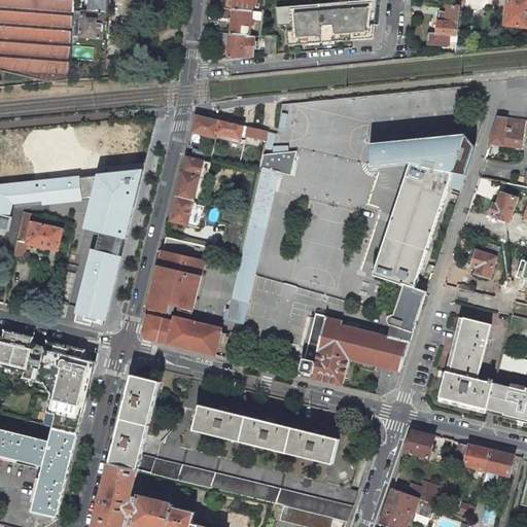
[(0,0),(0,70),(49,82),(51,82),(68,80),(72,36),(74,10),(74,0),(0,0)]
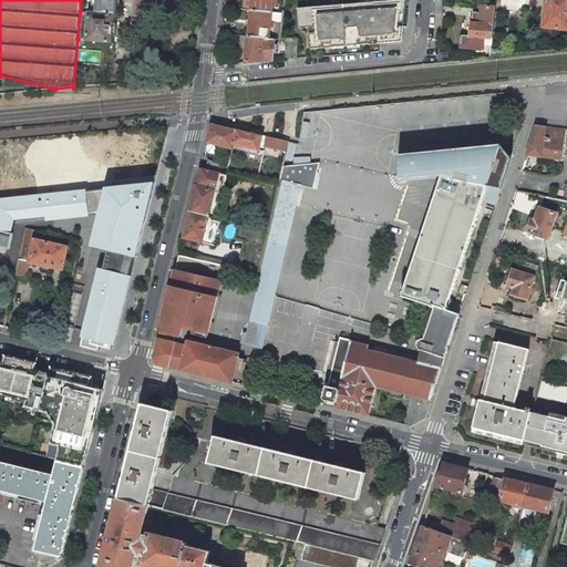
[(115,0),(93,0),(93,2),(96,2),(96,13),(80,11),(78,39),(111,42),(113,16),(115,16),(115,0)]
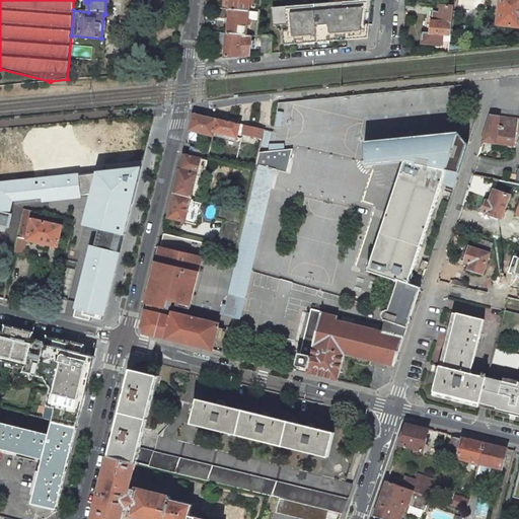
[(223,0),(223,8),(230,9),(248,11),(249,0),(223,0)]
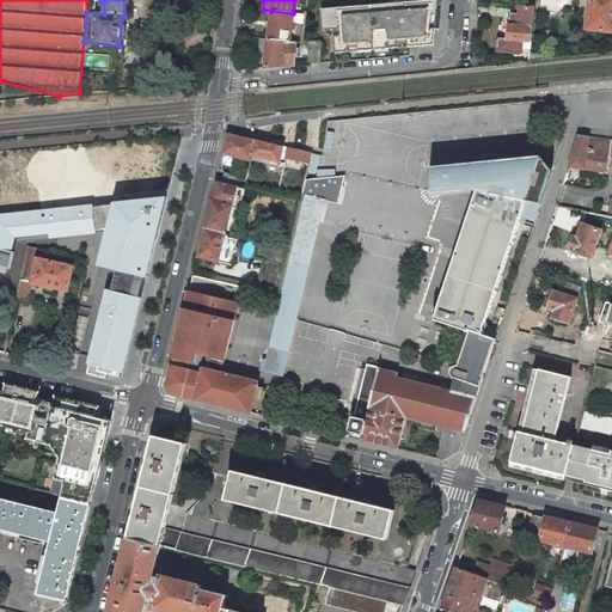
[(391,0),(391,6),(372,8),(371,5),(354,6),(355,11),(348,12),(348,7),(322,8),(323,30),(328,30),(340,29),(340,35),(334,36),(335,53),(349,51),(348,47),(357,47),(359,50),(374,49),(390,48),(398,48),(398,43),(408,42),(408,47),(416,46),(433,44),(435,28),(430,28),(433,0),(391,0)]
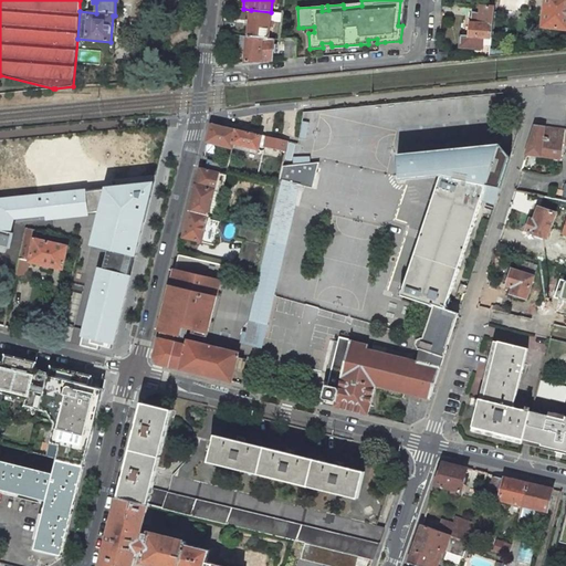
[(565,0),(546,0),(543,25),(565,28),(565,0)]
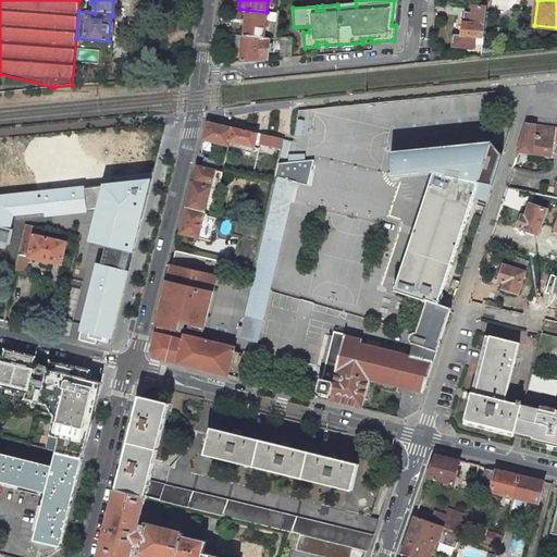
[(465,12),(462,35),(454,35),(453,47),(473,48),(474,44),(474,37),(483,37),(486,7),(473,5),(473,12),(465,12)]
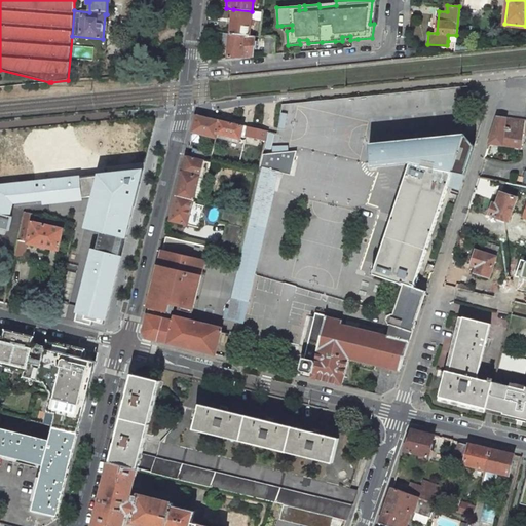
[(252,11),(233,9),(230,34),(250,36),(252,19),(262,20),(262,12),(252,11)]
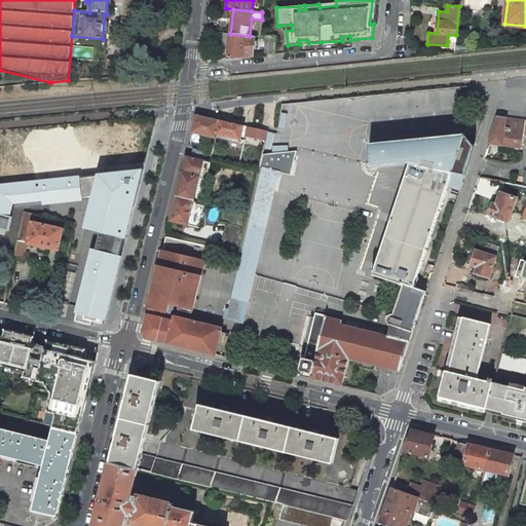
[(250,36),(230,34),(228,58),(253,55),(255,36),(250,36)]
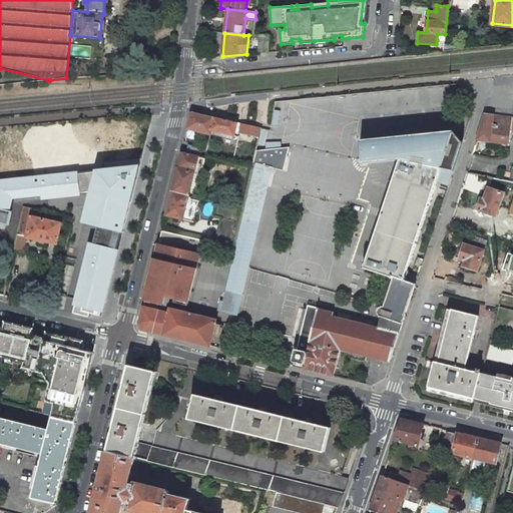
[(269,36),(259,36),(259,53),(268,53),(269,36)]
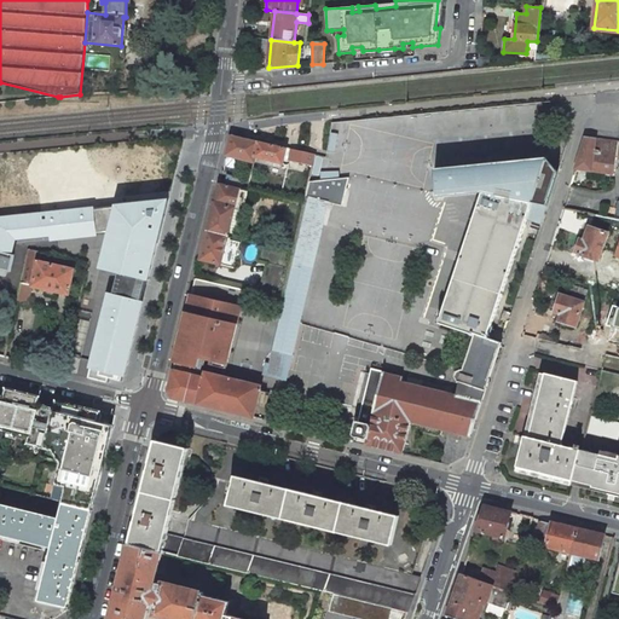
[(207,79),(197,77),(196,90),(206,90),(207,79)]
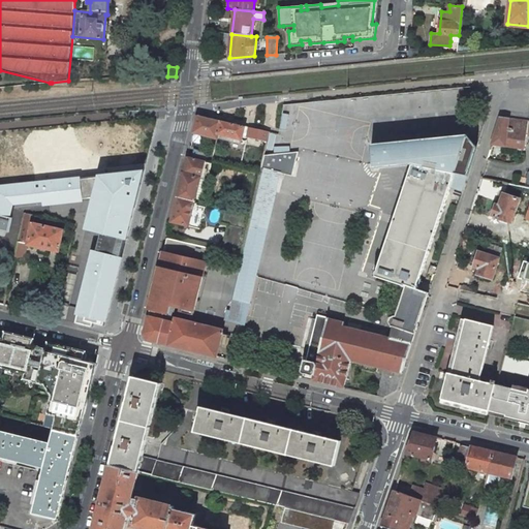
[(200,116),(197,115),(193,132),(217,138),(218,138),(222,121),(212,119),(203,116),(200,116)]
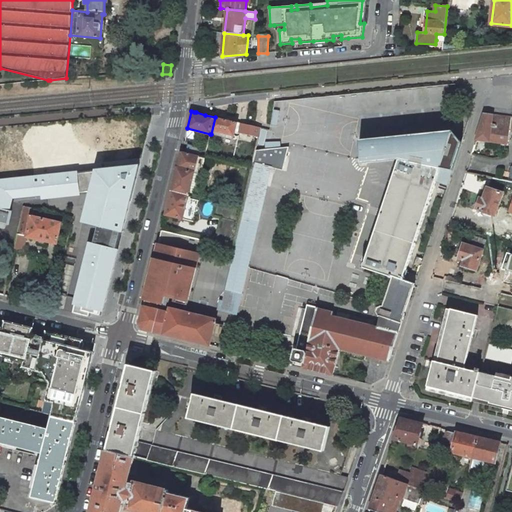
[(511,117),(484,113),(476,139),(507,144),(510,126),(511,117)]
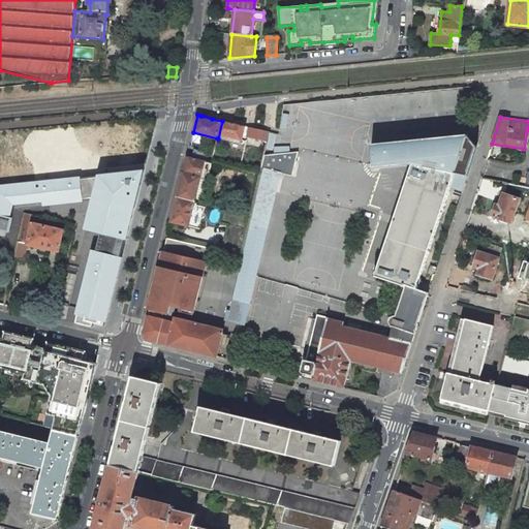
[(245,126),(222,121),(218,138),(241,144),(245,126)]
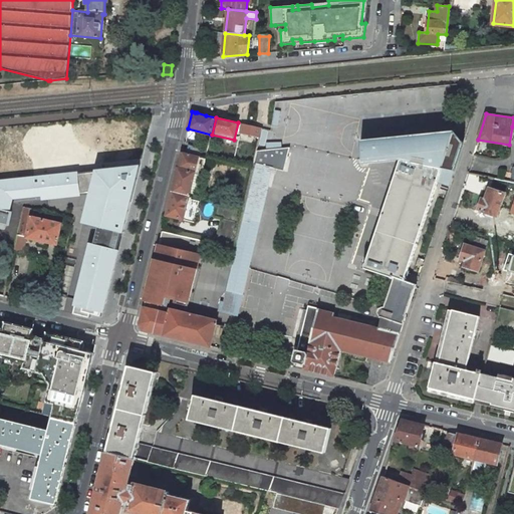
[(262,127),(242,123),(240,133),(257,137),(259,138),(262,127)]
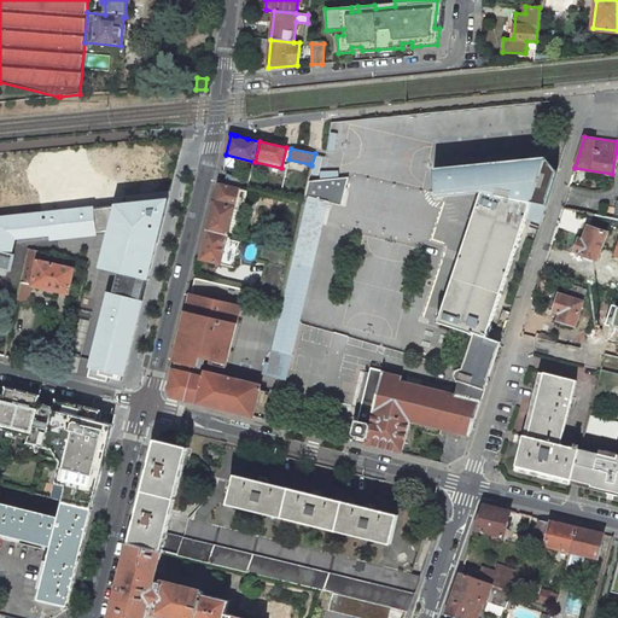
[(298,325),(326,204),(340,208),(347,180),(331,187),(337,159),(326,156),(315,155),(315,153),(312,165),(303,203),(292,250),(281,298),(285,299),(280,320),(268,366),(264,365),(262,374),(272,377),(285,380),(289,362),(298,325)]
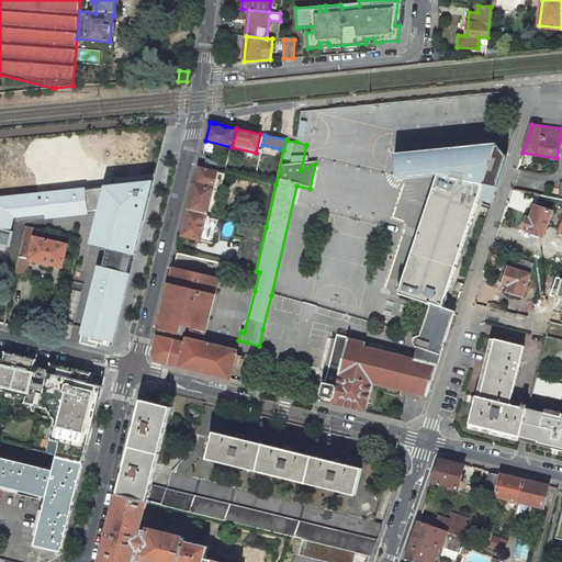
[(439,175),(484,183),(497,186),(498,186),(507,155),(497,143),(394,155),(397,180),(404,179),(439,175)]
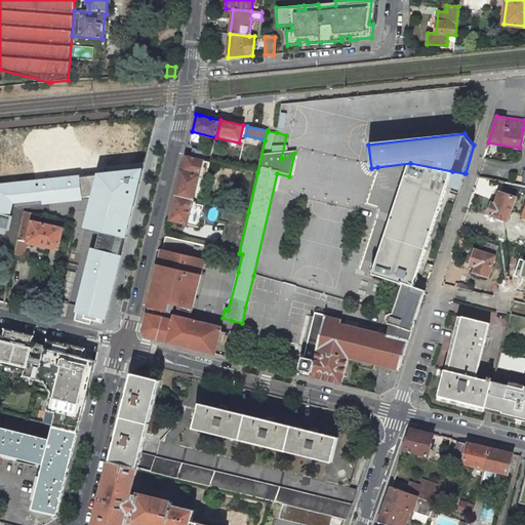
[(206,151),(193,148),(191,157),(203,160),(206,151)]
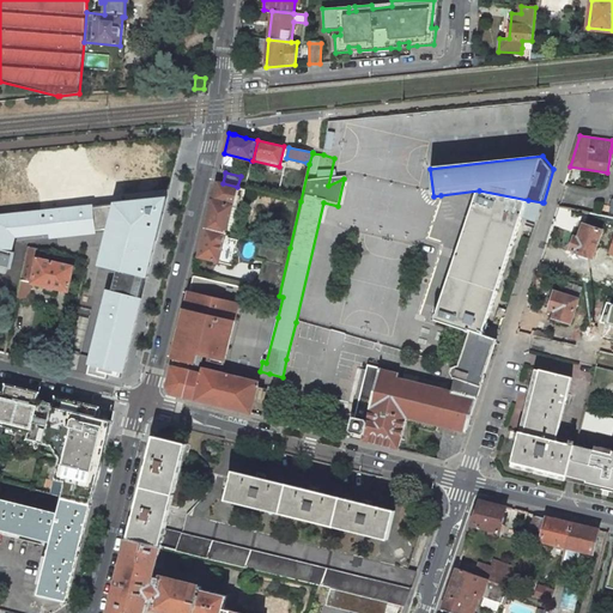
[(223,183),(217,182),(212,200),(232,205),(237,187),(223,183)]
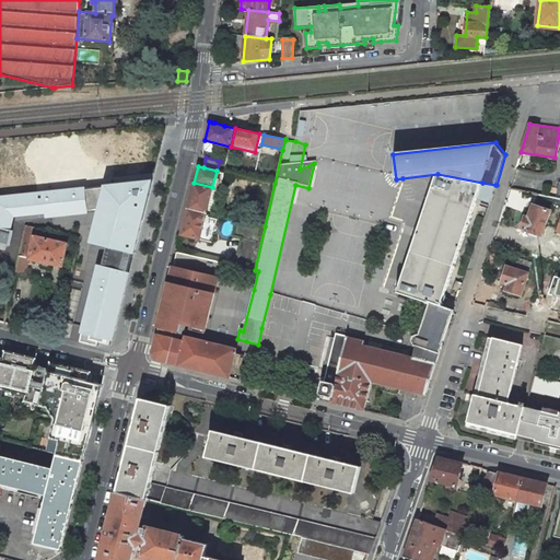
[(444,295),(477,197),(480,187),(493,191),(496,185),(482,183),(438,174),(399,287),(397,287),(396,292),(397,292),(422,301),(430,303),(441,306),(444,295)]
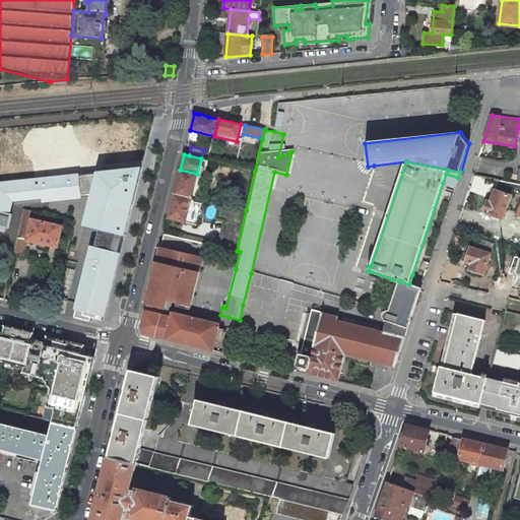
[(17,200),(83,193),(76,224),(84,225),(79,250),(84,251),(69,316),(85,319),(86,315),(103,319),(140,170),(36,180),(0,183),(0,199),(6,200),(7,198),(17,200)]
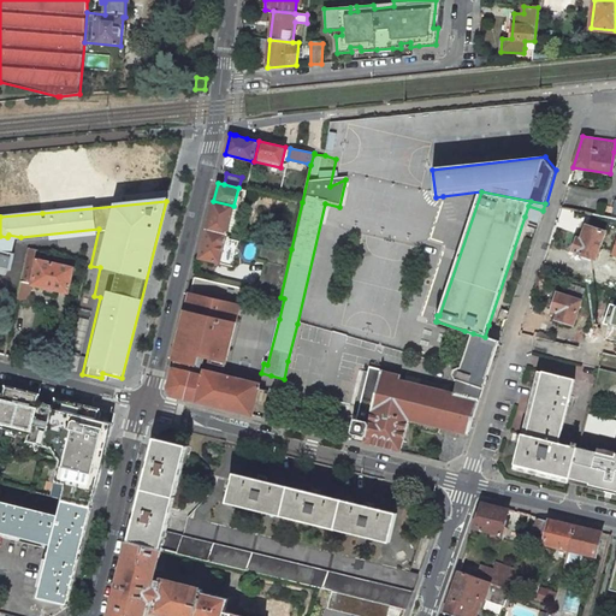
[(234,206),(213,201),(206,230),(227,235),(234,206)]
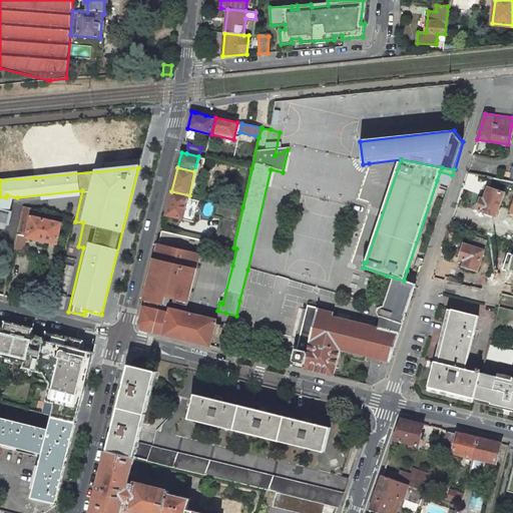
[(437,180),(449,184),(449,183),(452,175),(440,171),(437,180)]
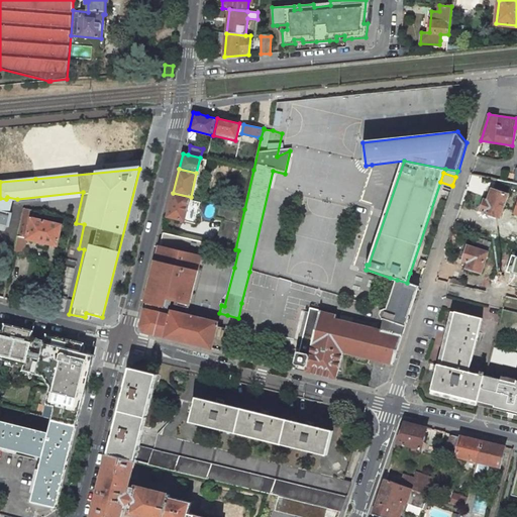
[(507,194),(492,189),(488,201),(484,200),(481,210),(483,211),(483,212),(499,217),(507,194)]
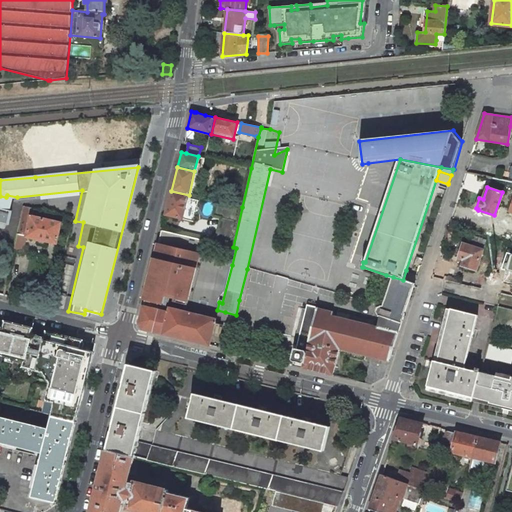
[(189,195),(171,191),(165,215),(183,219),(186,204),(197,206),(199,200),(188,198),(189,195)]
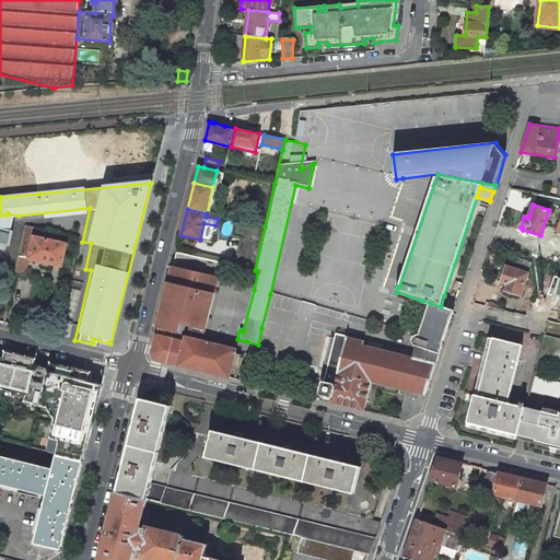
[(0,243),(7,245),(8,241),(13,243),(19,216),(8,213),(7,216),(0,214),(0,243)]
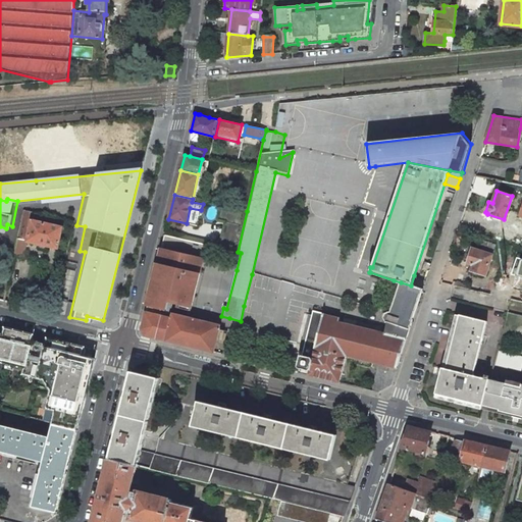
[(39,204),(25,202),(23,211),(34,213),(37,213),(39,204)]
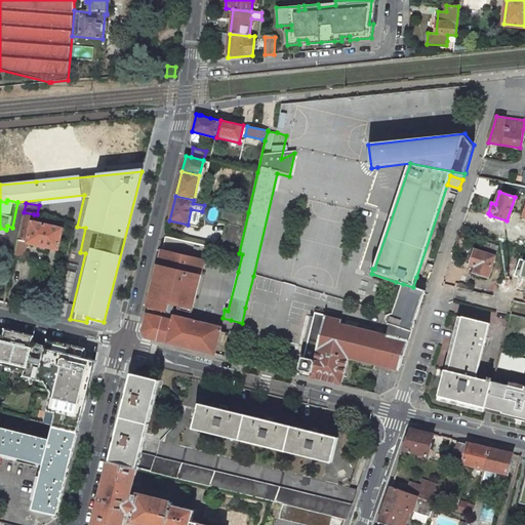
[(224,207),(214,205),(214,207),(211,219),(227,224),(221,244),(220,249),(239,253),(248,212),(224,207)]
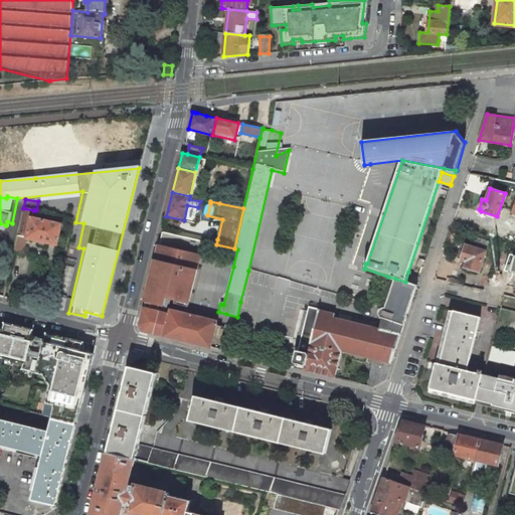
[(33,210),(23,208),(19,229),(18,235),(26,237),(26,238),(57,245),(62,222),(31,215),(32,210),(33,210)]
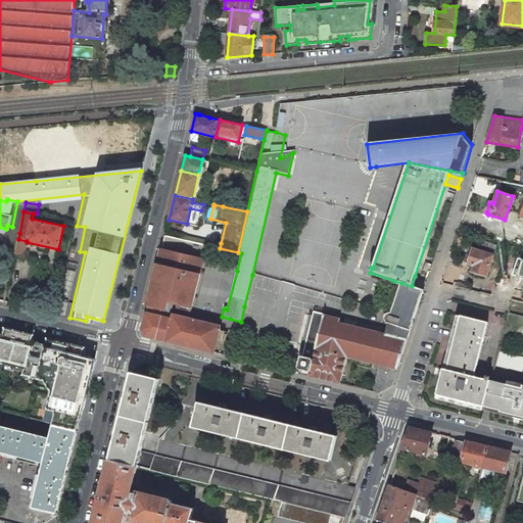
[(221,243),(167,230),(164,236),(208,246),(220,248),(221,243)]
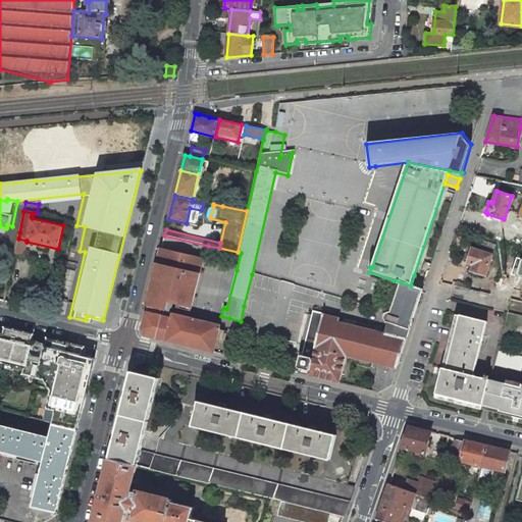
[(193,304),(208,246),(164,236),(146,312),(160,316),(161,309),(166,310),(169,299),(193,304)]
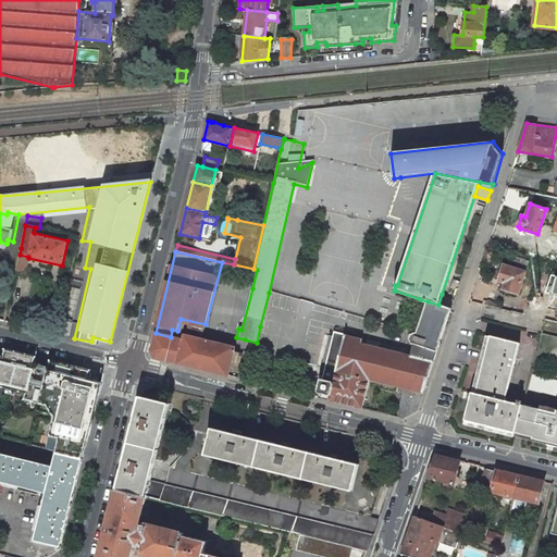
[(527,271),(503,263),(496,284),(502,286),(500,289),(519,296),(527,271)]
